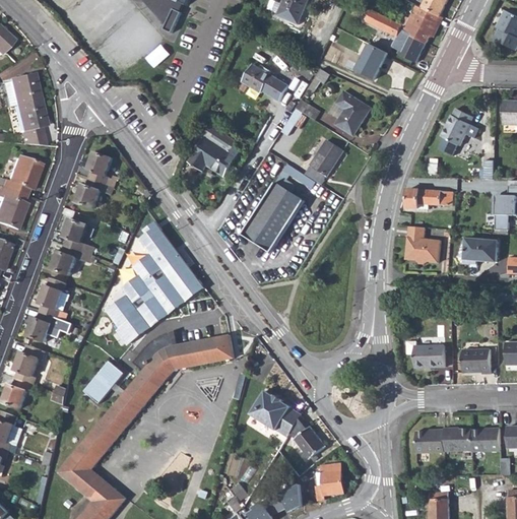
[(144,0),(143,2),(165,26),(163,30),(172,35),(185,6),(188,0),(144,0)]
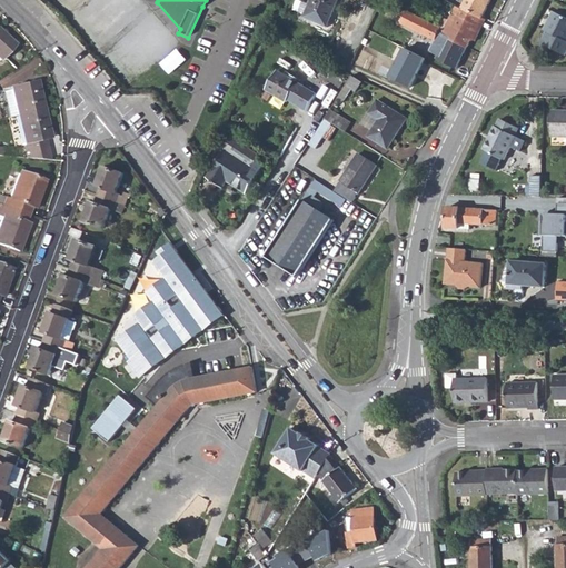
[(308,0),(300,18),(323,28),(335,0),(308,0)]
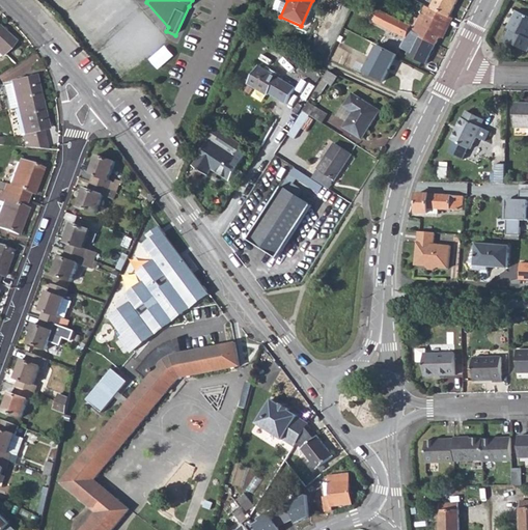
[(433,0),(428,8),(447,18),(456,0),(433,0)]
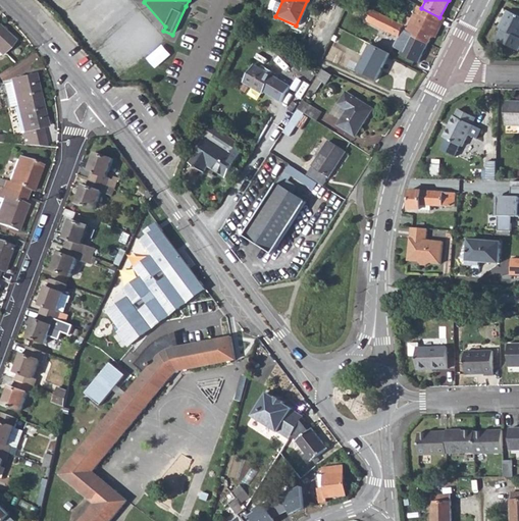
[(403,28),(401,31),(426,44),(430,36),(439,17),(421,8),(421,9),(416,7),(410,19),(407,18),(403,28)]
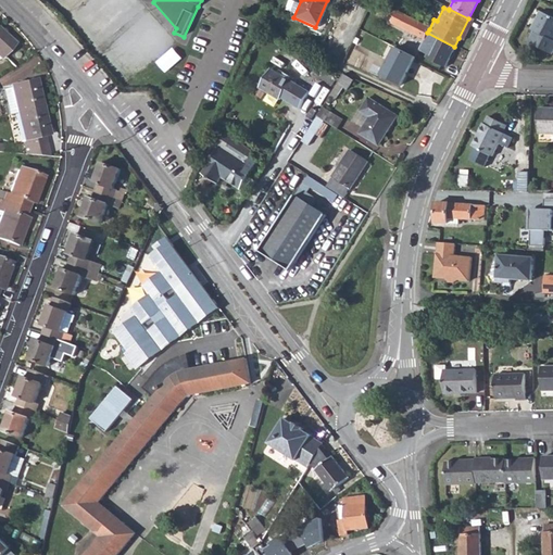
[(429,29),(396,11),(389,24),(422,40),(416,51),(425,55),(424,57),(444,67),(454,47),(427,33),(429,29)]
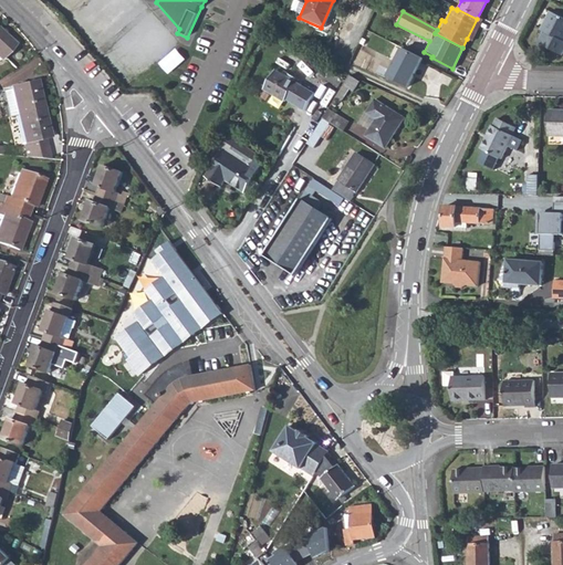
[(532,38),(530,42),(558,54),(562,43),(562,42),(560,41),(562,34),(562,19),(545,11),(537,29),(539,31),(534,39),(532,38)]
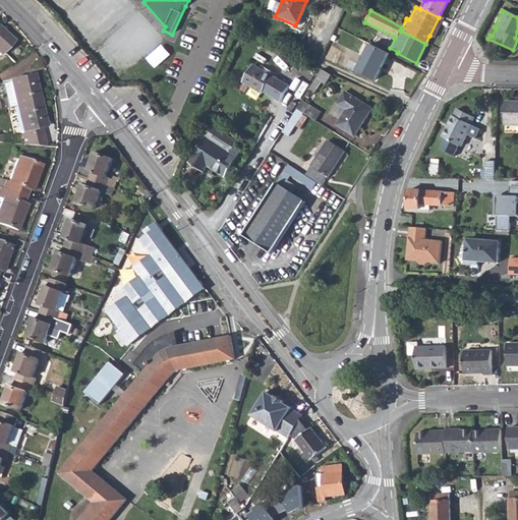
[(439,17),(429,36),(434,38),(443,19),(439,17)]
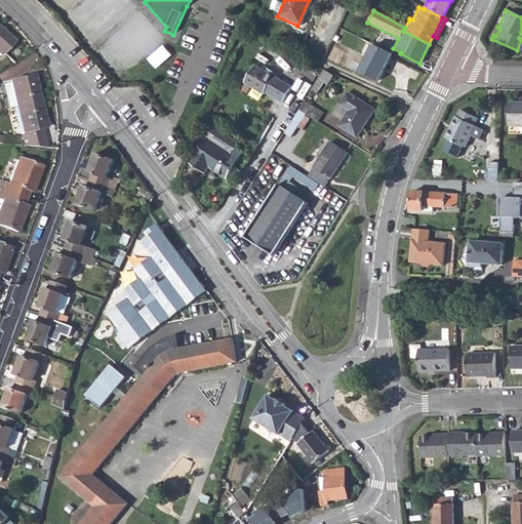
[(0,51),(8,42),(0,34),(0,51)]
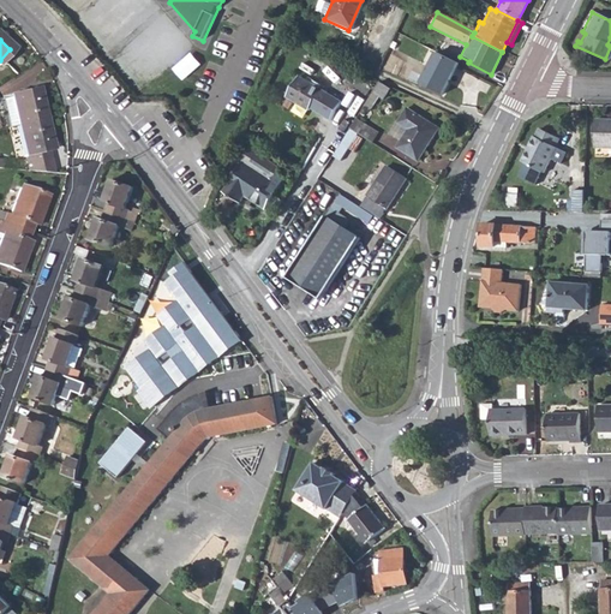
[(455,63),(433,52),(418,83),(439,94),(455,63)]
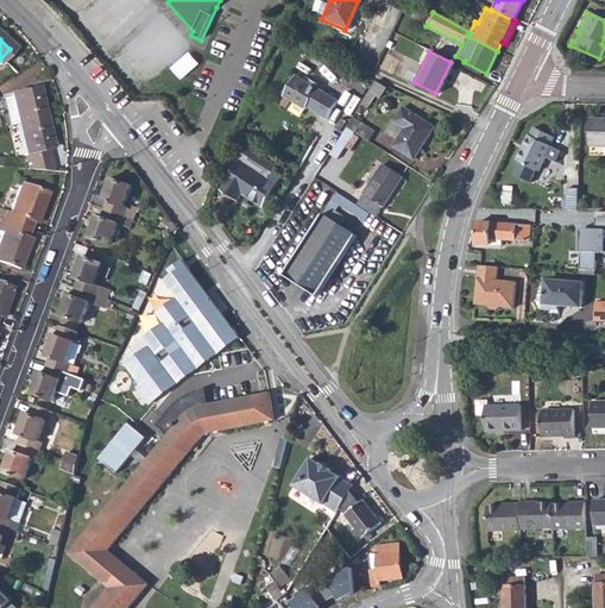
[(294,77),(281,98),(302,111),(304,107),(325,120),(335,102),(294,77)]
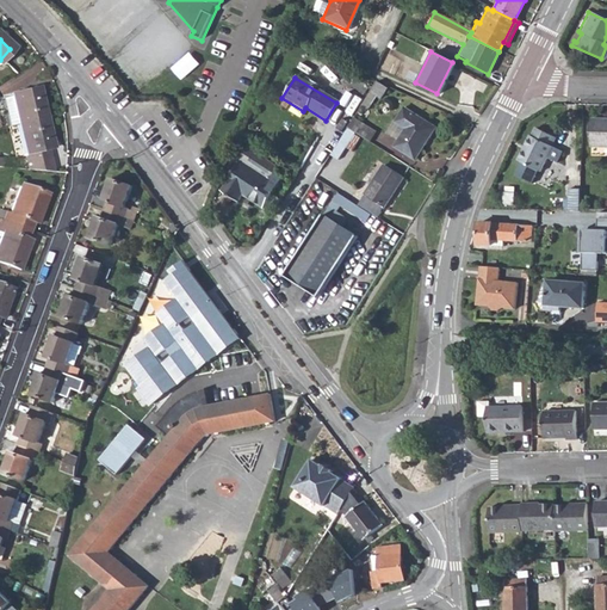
[(354,79),(350,86),(363,94),(367,88),(354,79)]
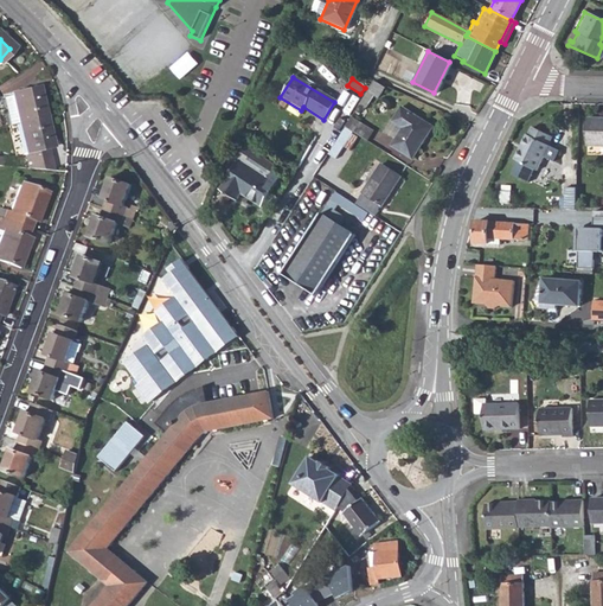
[(373,78),(367,89),(378,95),(384,84),(373,78)]
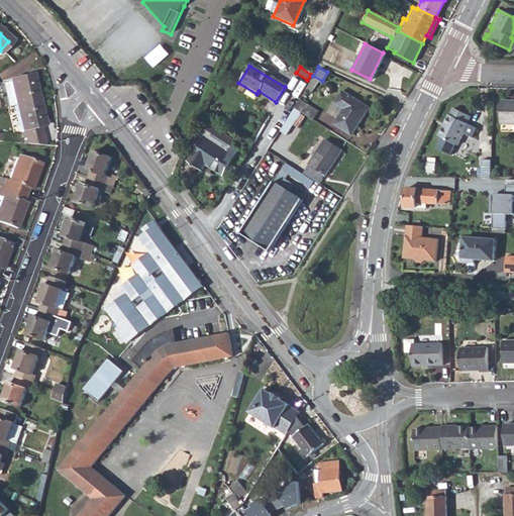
[(5,79),(6,81),(11,104),(35,98),(29,74),(5,79)]
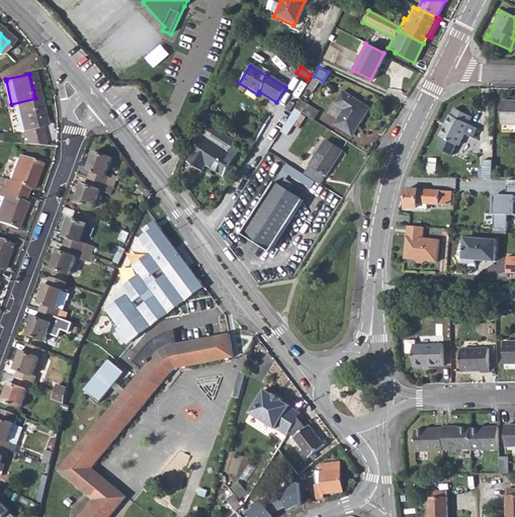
[(6,81),(0,83),(0,87),(4,105),(11,104),(6,81)]
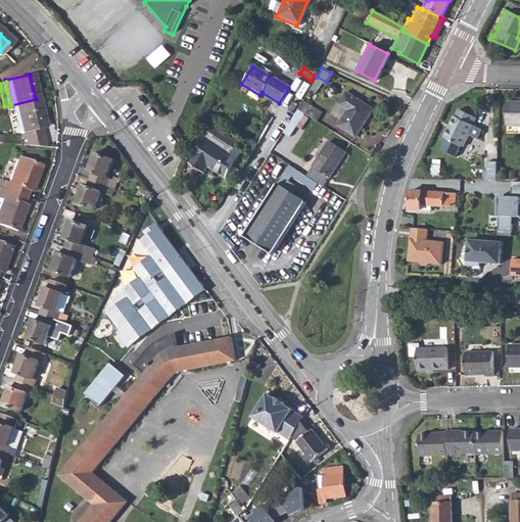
[(347,109),(337,124),(353,135),(362,123),(364,124),(373,109),(346,91),(338,103),(347,109)]
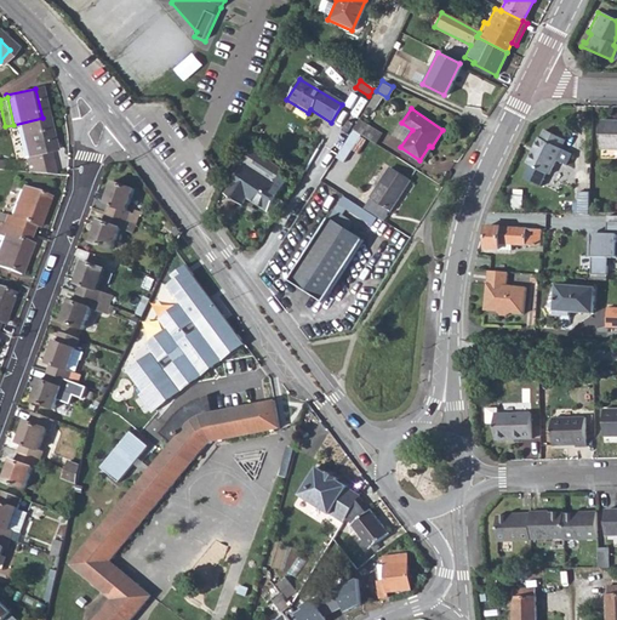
[(375,141),(381,131),(359,117),(335,154),(343,159),(361,131),(375,141)]
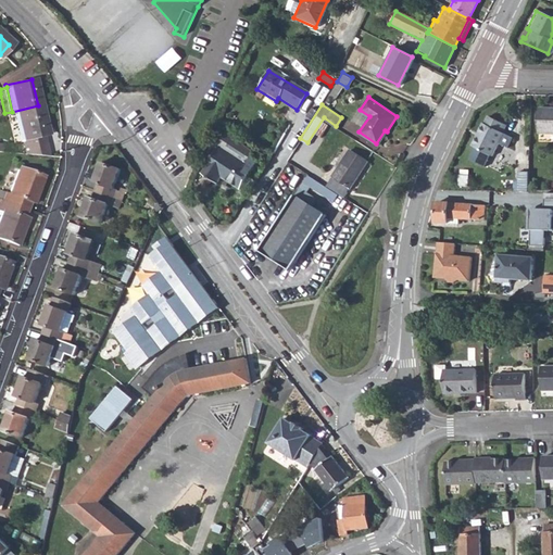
[(38,105),(12,112),(17,138),(16,140),(17,149),(41,150),(38,134),(44,133),(38,105)]
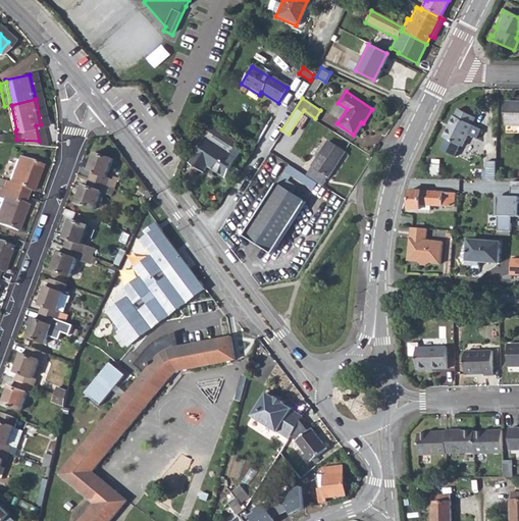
[(518,101),(502,101),(502,124),(518,124),(518,101)]
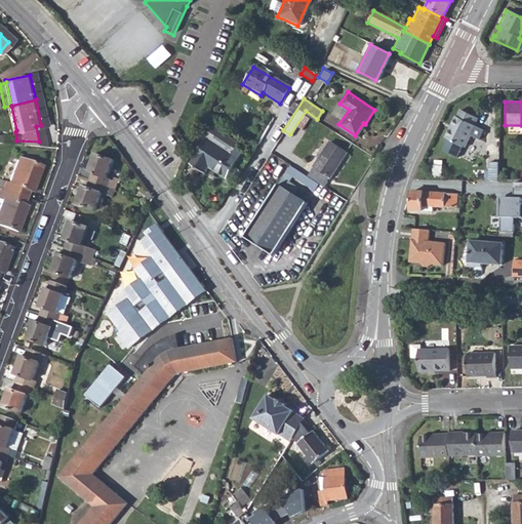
[(455,115),(445,137),(447,138),(462,146),(465,147),(474,125),(474,124),(477,116),(459,108),(456,115),(455,115)]
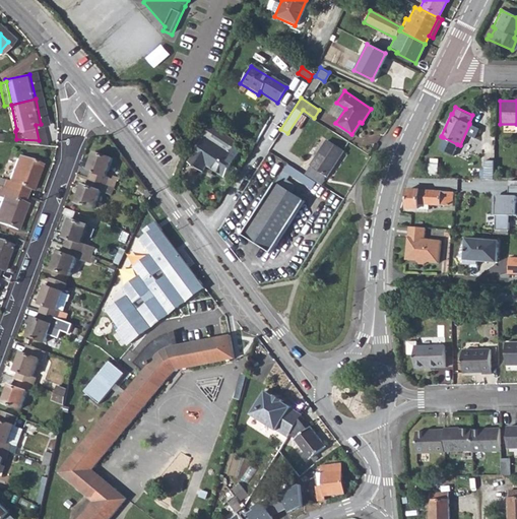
[(190,155),(186,163),(194,169),(198,161),(204,166),(221,177),(235,157),(239,151),(234,147),(232,140),(208,125),(201,137),(193,149),(190,155)]
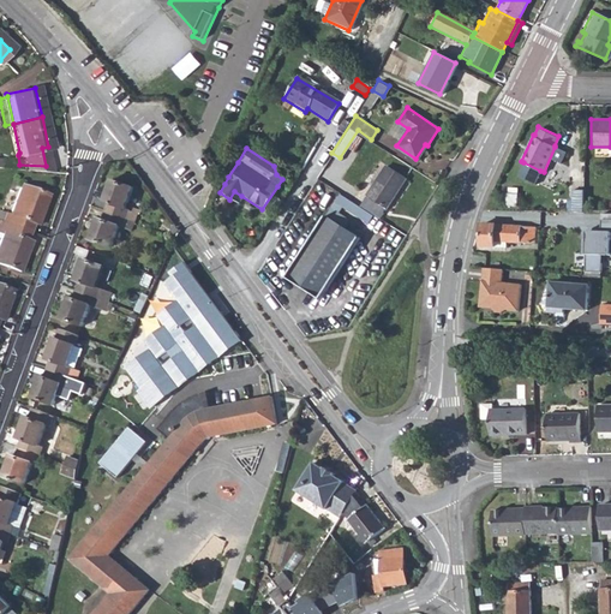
[(390,156),(384,166),(365,196),(358,206),(377,219),(403,178),(409,168),(390,156)]
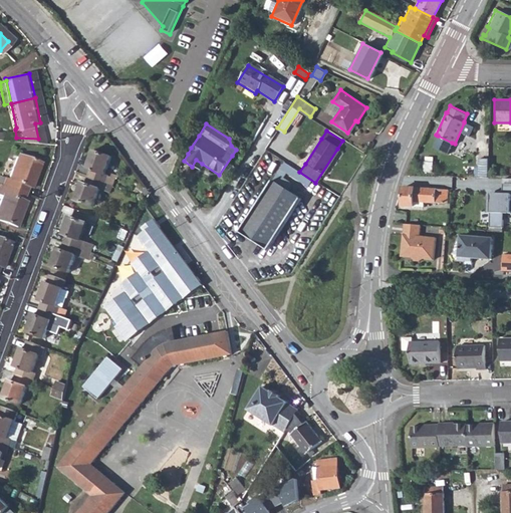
[(190,147),(191,148),(199,136),(195,133),(189,143),(191,145),(190,147)]
